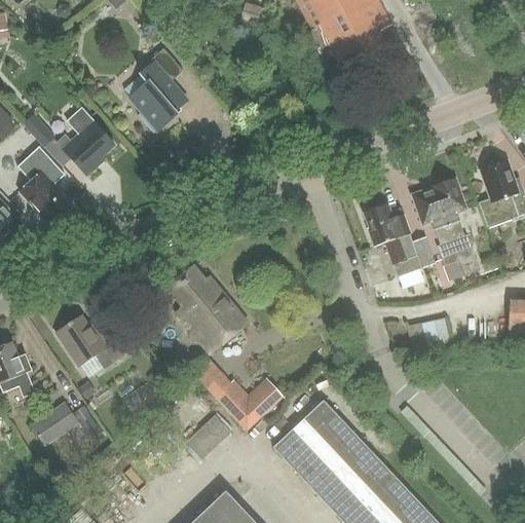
[(107,0),(114,8),(125,0),(107,0)]
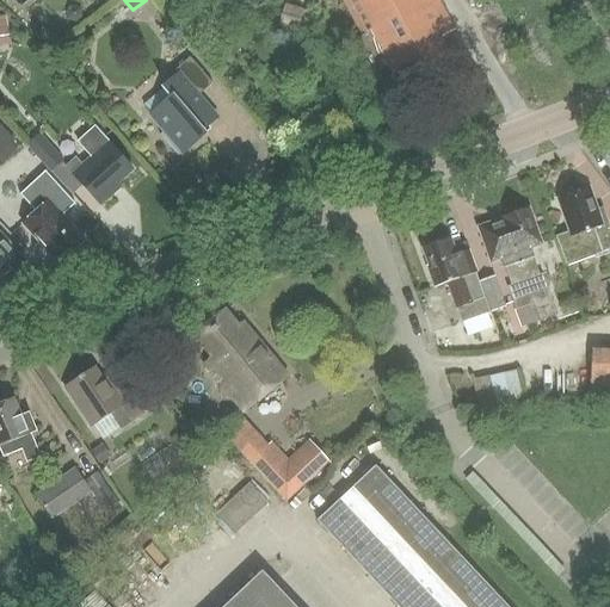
[(357,36),(375,69),(388,63),(401,87),(454,60),(441,35),(454,28),(438,0),(344,0),(362,33),(357,36)]
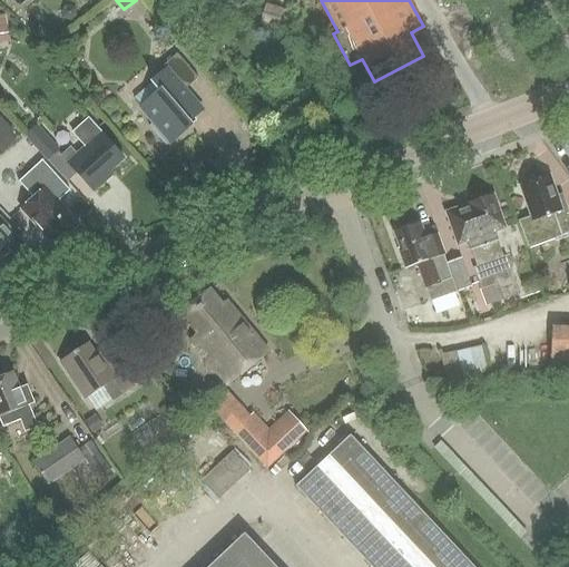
[(264,1),(258,22),(276,28),(283,7),(264,1)]
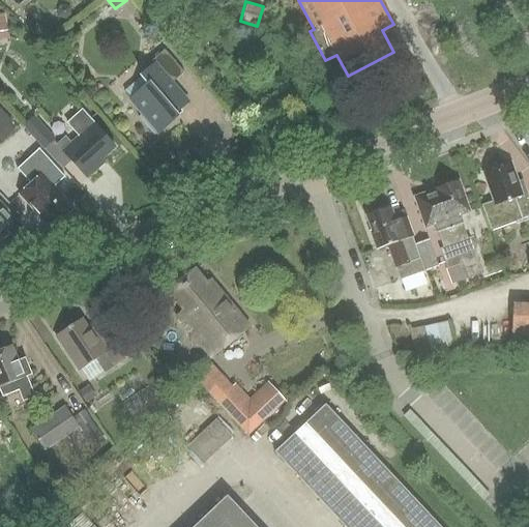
[(158,129),(177,114),(174,111),(187,99),(171,81),(183,70),(164,48),(151,59),(154,62),(141,74),(148,82),(130,97),(142,110),(138,114),(154,134),(158,129)]
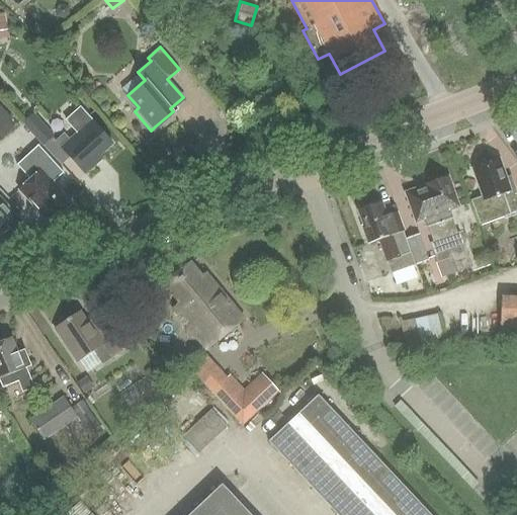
[(0,125),(12,116),(0,102),(0,125)]
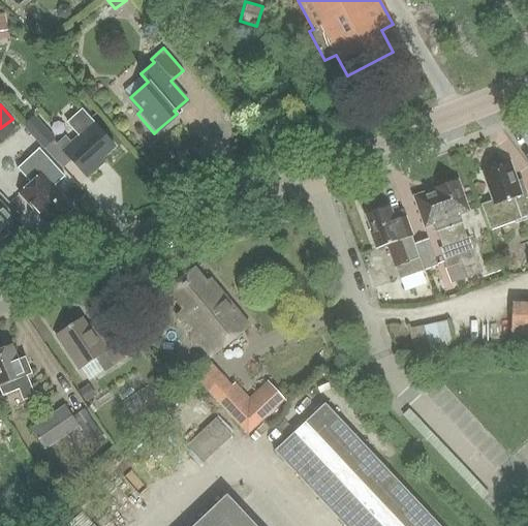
[(62,149),(86,175),(96,164),(94,162),(115,144),(81,107),(66,121),(79,134),(71,141),(62,149)]
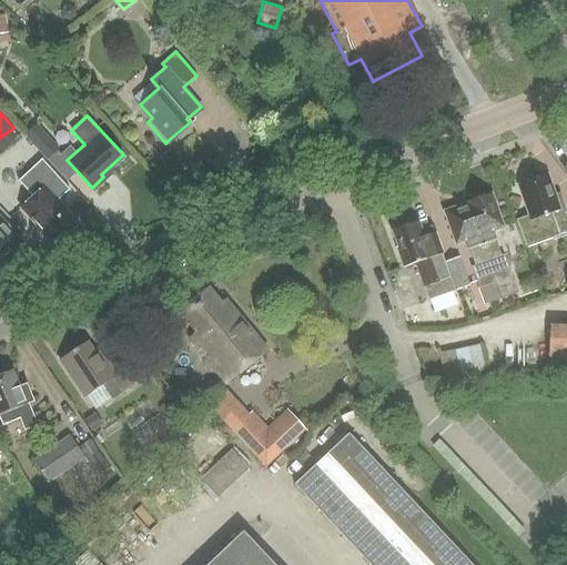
[(59,144),(37,121),(24,132),(47,157),(59,144)]
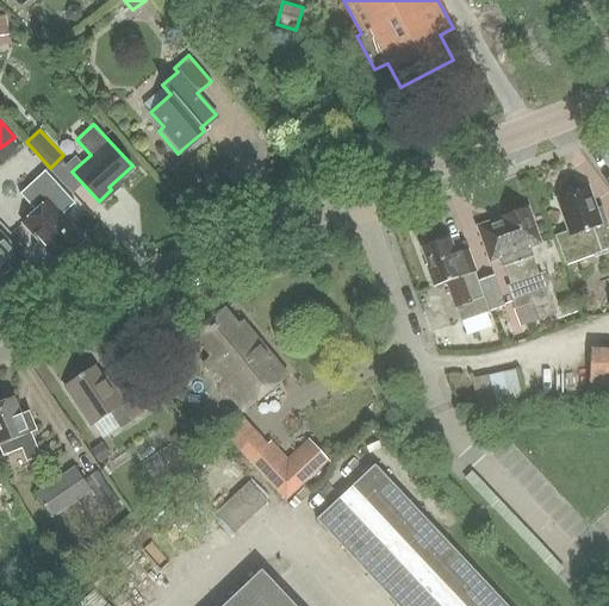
[(75,154),(64,163),(72,172),(82,162),(75,154)]
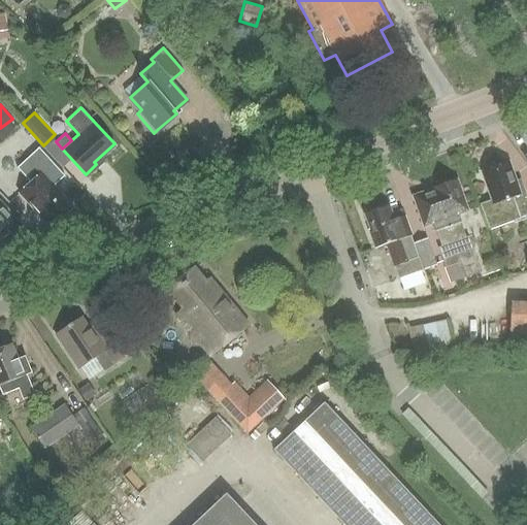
[(38,146),(18,166),(31,181),(20,192),(52,226),(73,206),(54,185),(65,174),(38,146)]
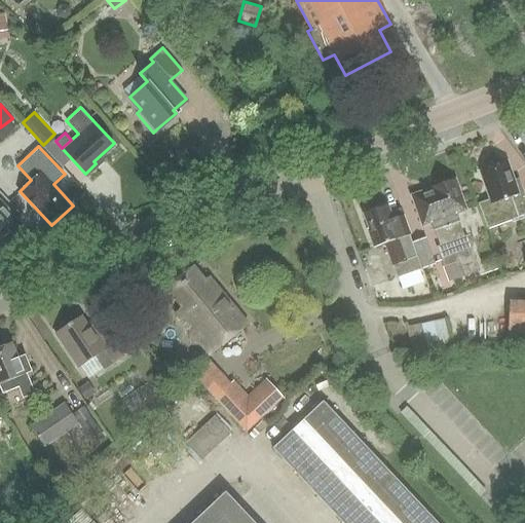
[(524,197),(518,178),(512,180),(505,161),(493,165),(491,164),(485,166),(484,170),(481,171),(487,188),(486,190),(489,199),(479,202),(488,227),(518,217),(517,216),(524,213),(524,197)]
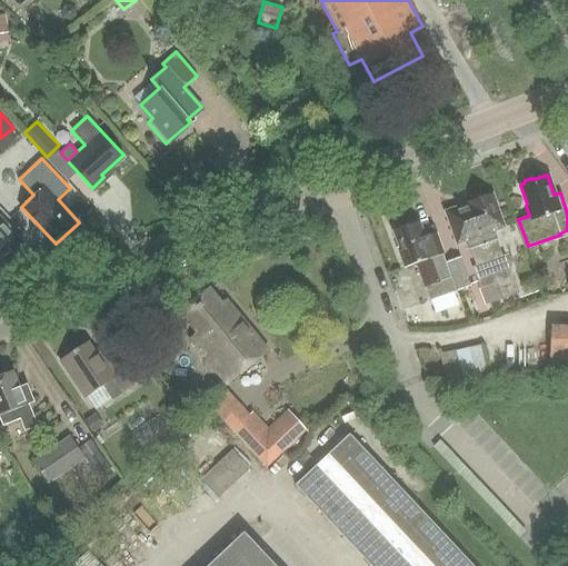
[(448,210),(446,215),(450,226),(452,227),(457,241),(466,238),(476,264),(471,265),(479,287),(497,280),(504,299),(518,294),(505,256),(501,257),(491,229),(502,225),(490,192),(478,197),(477,200),(448,210)]
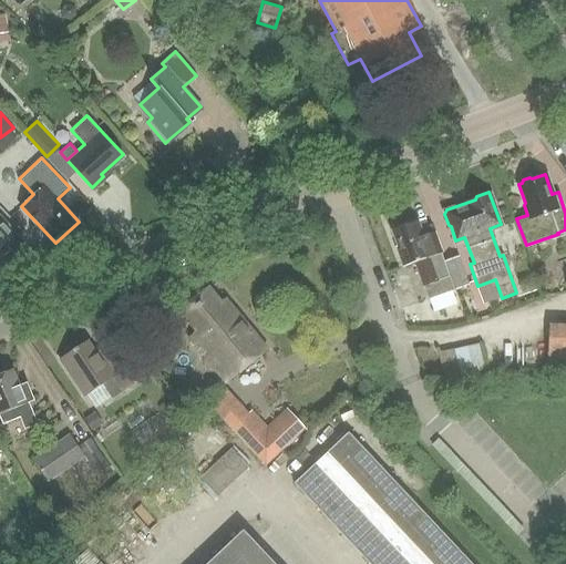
[(0,258),(1,259),(21,241),(0,216),(0,258)]
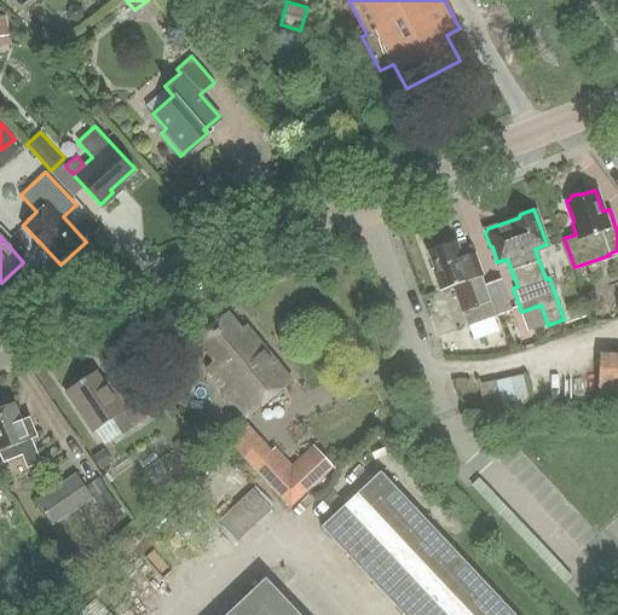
[(497,314),(485,283),(484,284),(480,276),(481,274),(472,248),(458,253),(455,241),(450,243),(449,241),(442,243),(440,247),(428,250),(434,267),(432,268),(439,290),(452,285),(467,325),(468,324),(492,315),(497,314)]
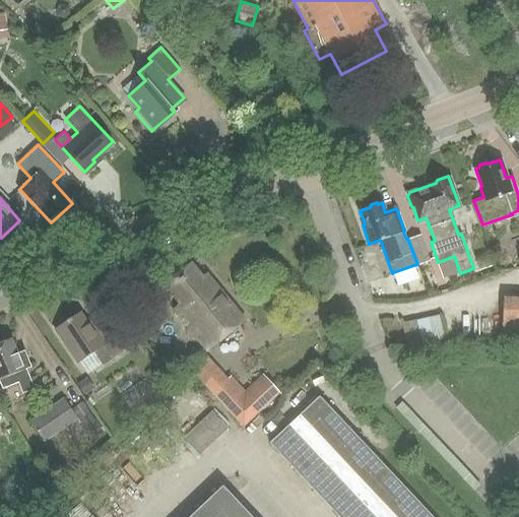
[(407,238),(417,264),(430,259),(420,234),(407,238)]
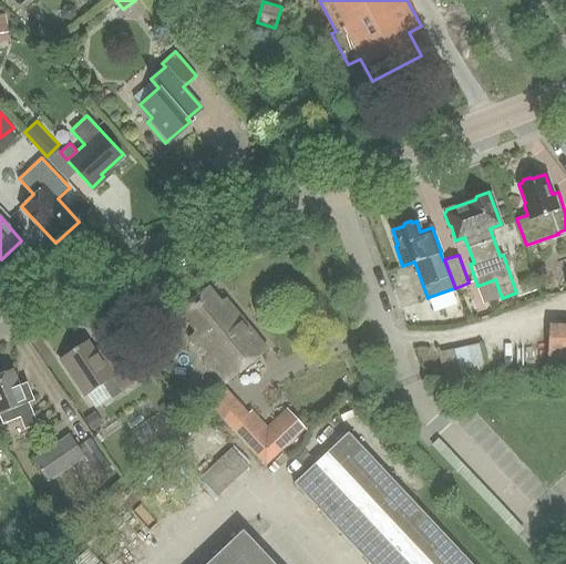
[(208,285),(178,308),(196,330),(188,337),(226,382),(266,348),(225,298),(220,301),(208,285)]
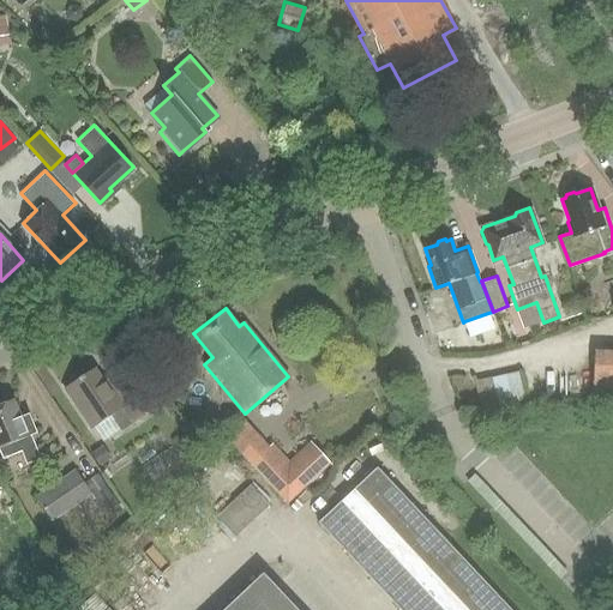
[(488,313),(464,321),(468,334),(493,326),(488,313)]
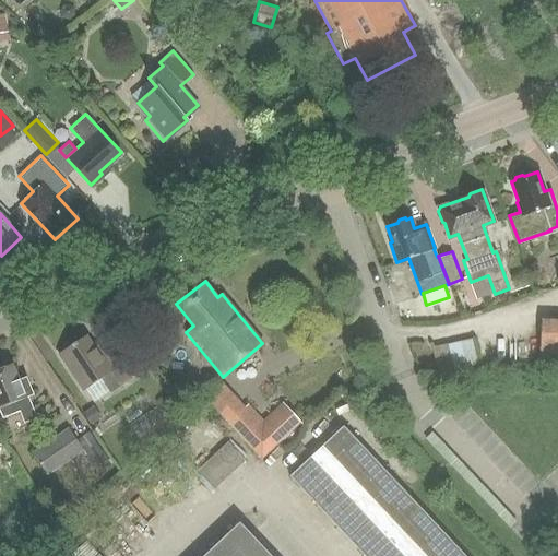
[(557,320),(542,320),(539,355),(557,355),(557,320)]
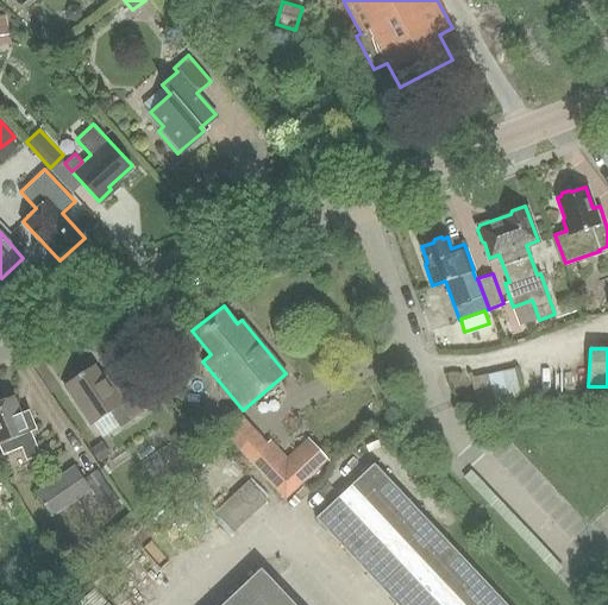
[(120,426),(144,409),(124,379),(111,389),(94,363),(64,383),(91,422),(110,410),(120,426)]
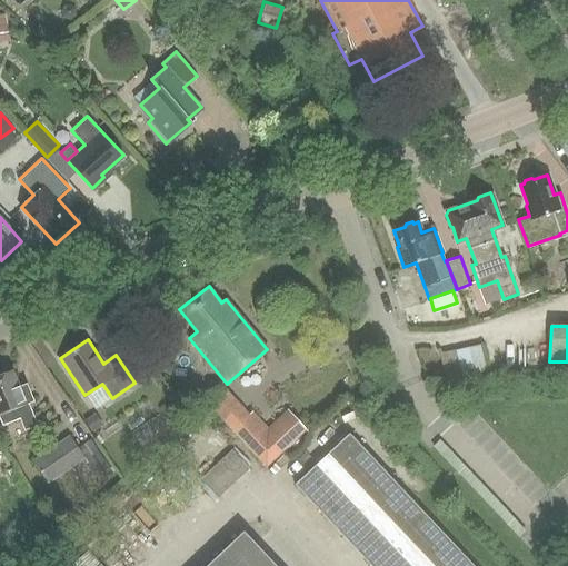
[(481,343),(454,348),(459,371),(474,368),(474,370),(487,368),(481,343)]
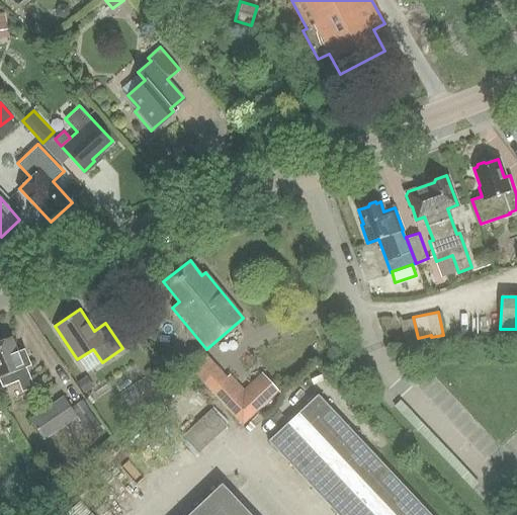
[(17,350),(11,336),(3,340),(0,338),(0,383),(1,387),(17,380),(22,392),(33,388),(25,367),(31,365),(24,347),(17,350)]
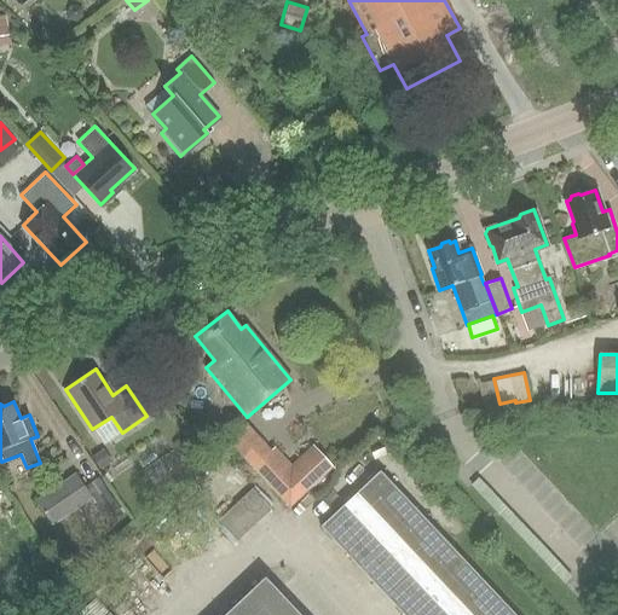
[(273,445),(252,465),(289,505),(333,465),(312,442),(290,463),(273,445)]
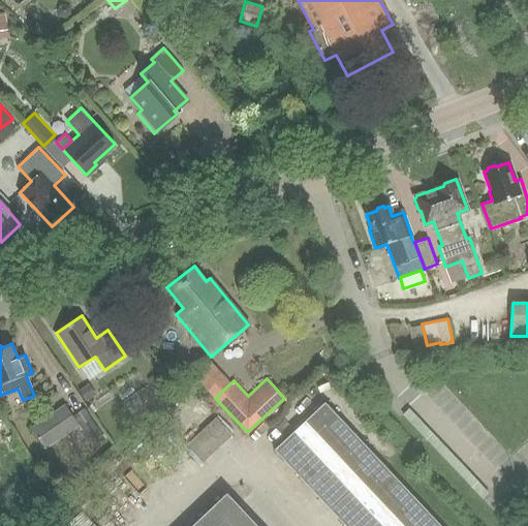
[(87,382),(78,390),(86,401),(96,394),(87,382)]
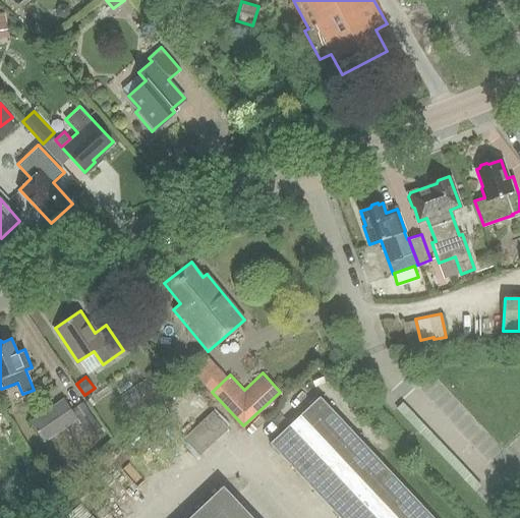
[(436,517),(321,395),(271,442),(342,517),(436,517)]
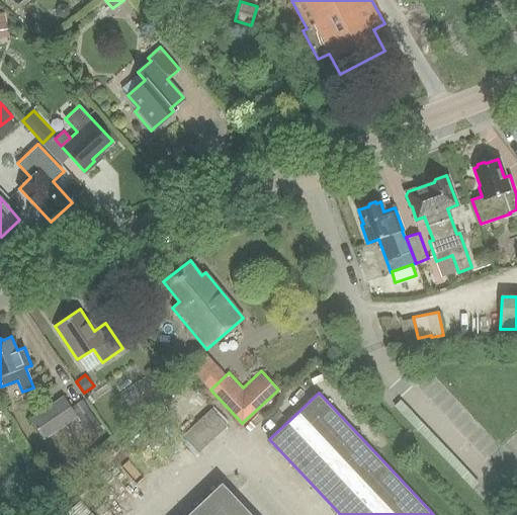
[(30,417),(45,438),(77,416),(91,436),(102,428),(82,399),(71,407),(63,395),(30,417)]
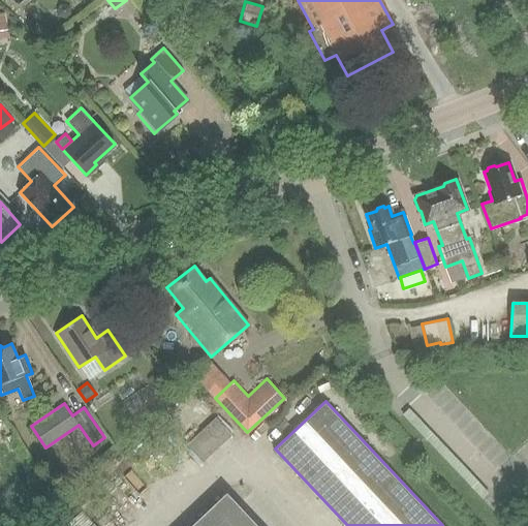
[(231,433),(215,415),(186,443),(202,460),(231,433)]
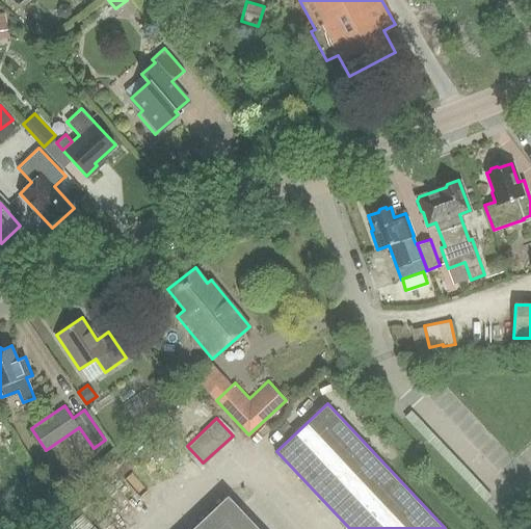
[(259,528),(229,496),(192,528),(259,528)]
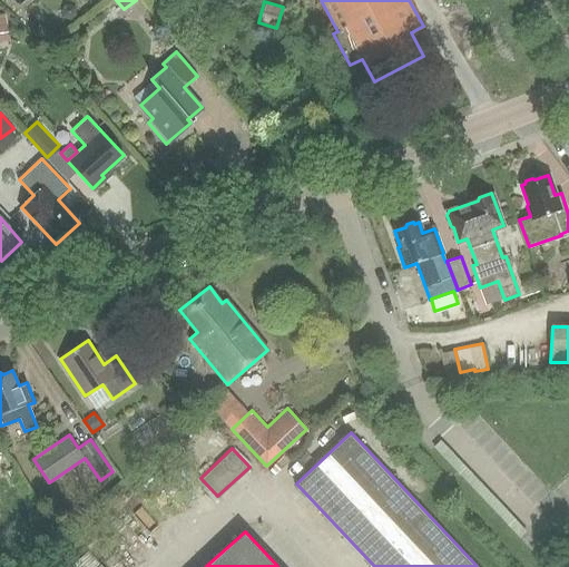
[(75,564),(78,566),(114,566),(90,546),(75,564)]
